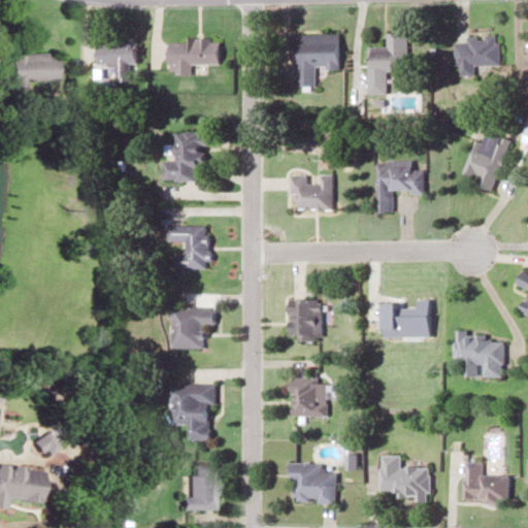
[(337,67),(337,33),(297,33),(297,85),(316,85),(316,67),(337,67)]
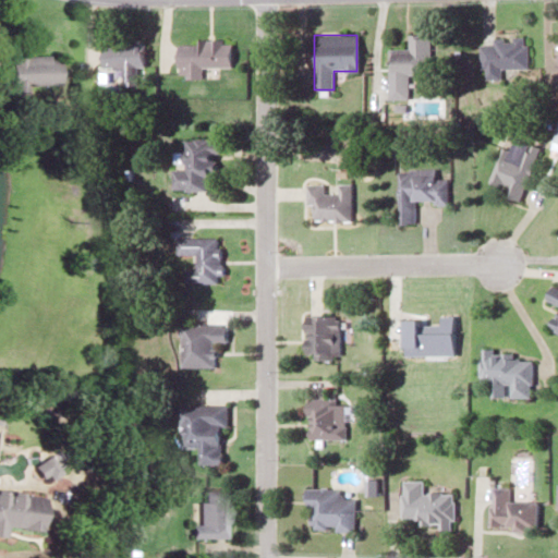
[(387,98),(408,98),(408,73),(428,73),(427,35),(405,35),(405,48),(387,48),(387,98)]
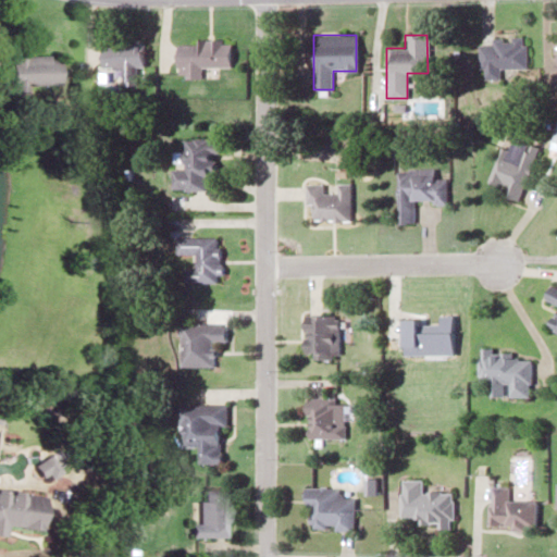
[(499,69),(527,69),(525,36),(490,36),(490,42),(478,42),(479,78),(499,78),(499,69)]
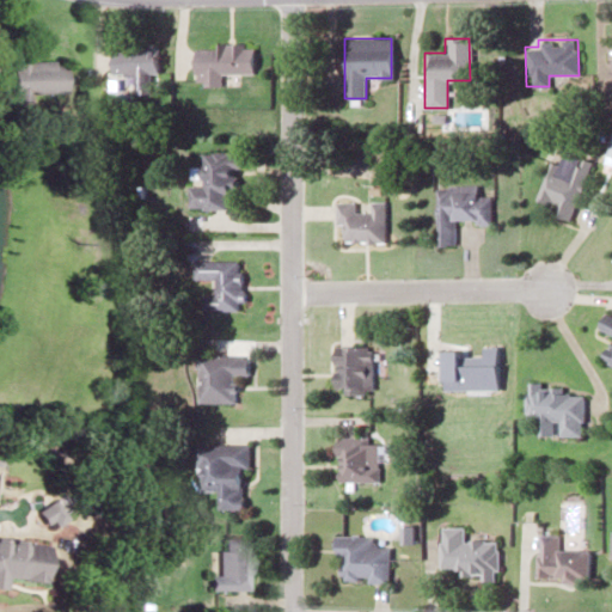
[(195,85),(221,85),(222,72),(252,73),(254,43),(195,43),(195,85)]
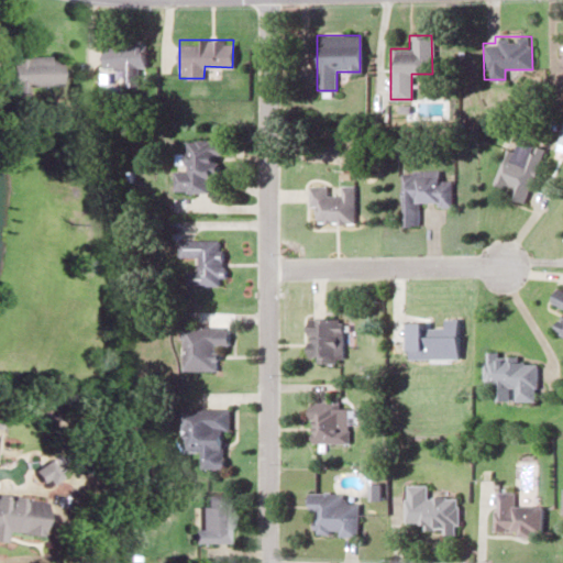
[(142,42),(101,43),(102,70),(122,69),(122,85),(144,84),(142,42)]
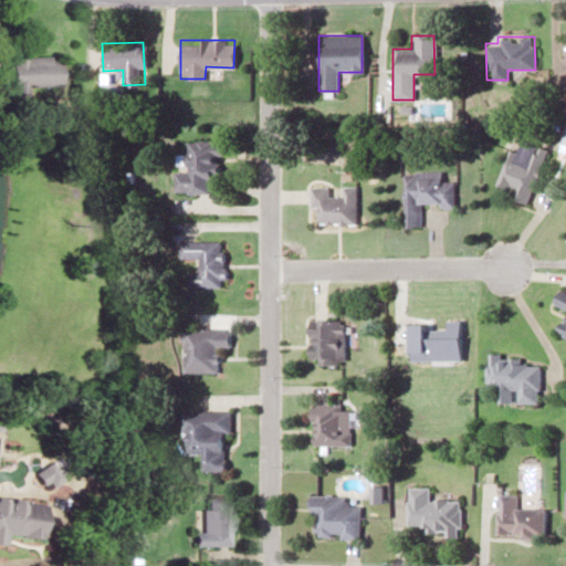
[(6,52),(6,87),(58,87),(58,52),(6,52)]
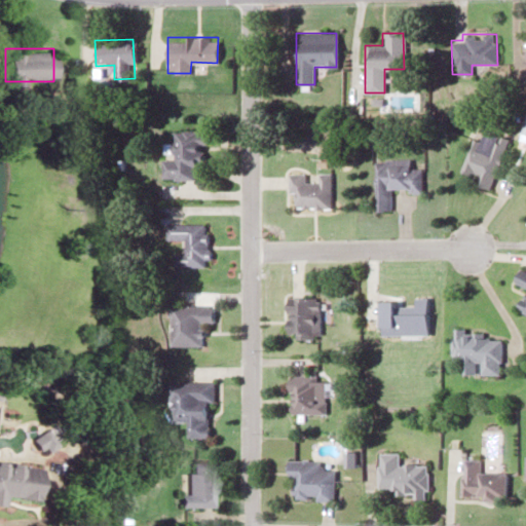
[(473,138),(461,170),(479,175),(476,184),(490,189),(509,138),(484,129),(480,141),(473,138)]
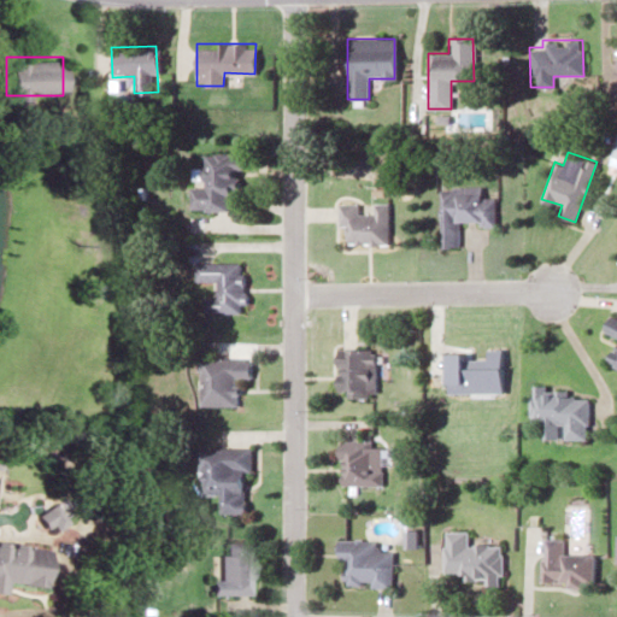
[(205,154),(204,166),(191,165),(189,209),(235,210),(238,156),(205,154)]
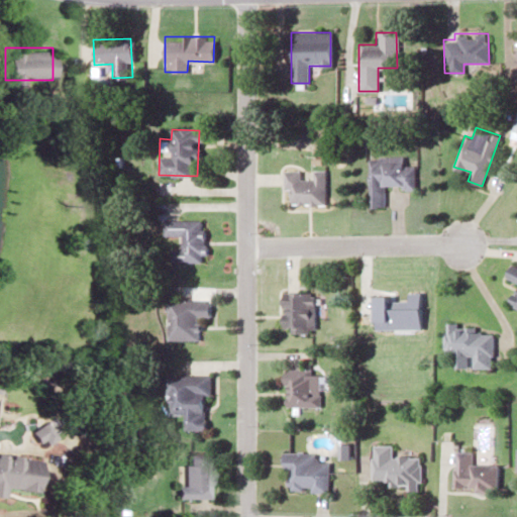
[(369,157),(370,207),(385,207),(385,187),(415,187),(415,165),(405,165),(405,157),(369,157)]
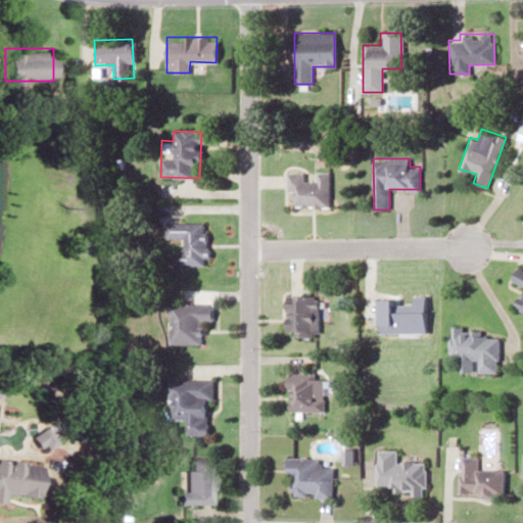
[(330,172),(316,172),(316,179),(305,179),(305,172),(289,172),(289,206),(330,206),(330,172)]
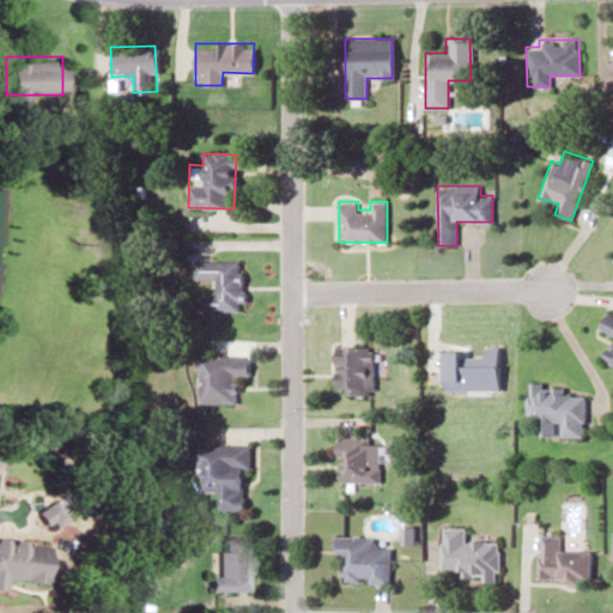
[(242,259),(192,260),(193,279),(213,279),(214,296),(202,296),(202,310),(243,309),(242,259)]
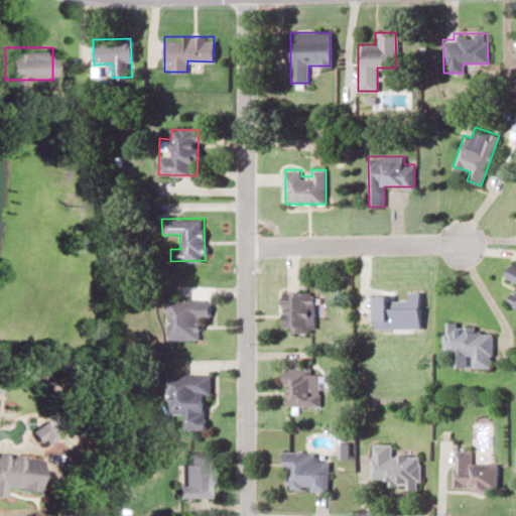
[(515,263),(510,261),(504,276),(515,281),(507,303),(515,306),(515,263)]
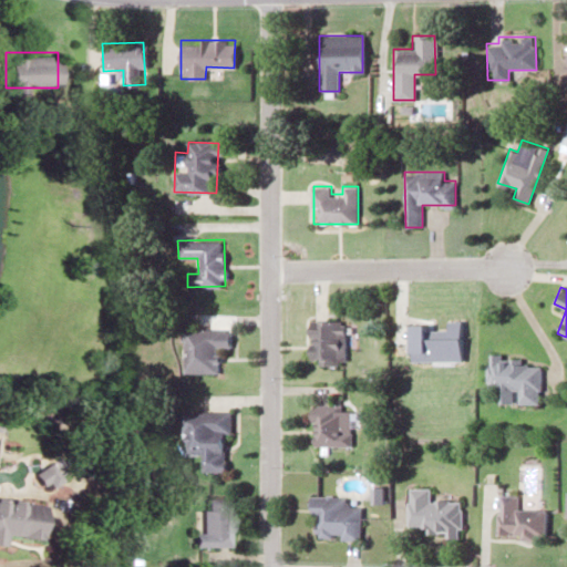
[(308,362),(346,362),(346,319),(308,319),(308,362)]
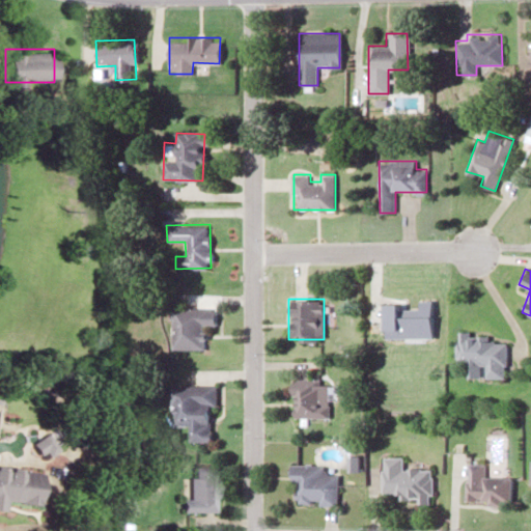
[(202,348),(202,325),(215,325),(215,307),(170,307),(170,348),(202,348)]
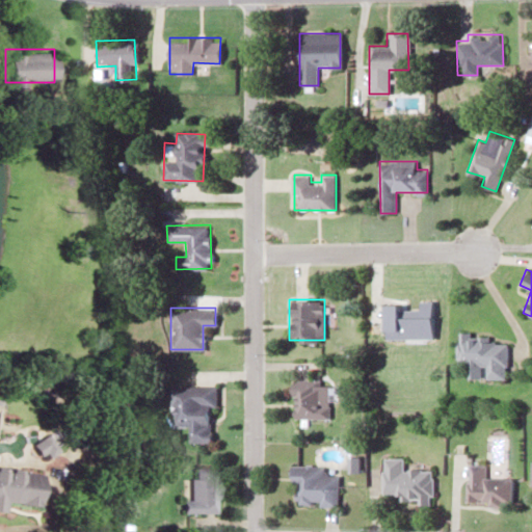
[(458,365),(469,365),(469,377),(507,378),(508,337),(458,336),(458,365)]
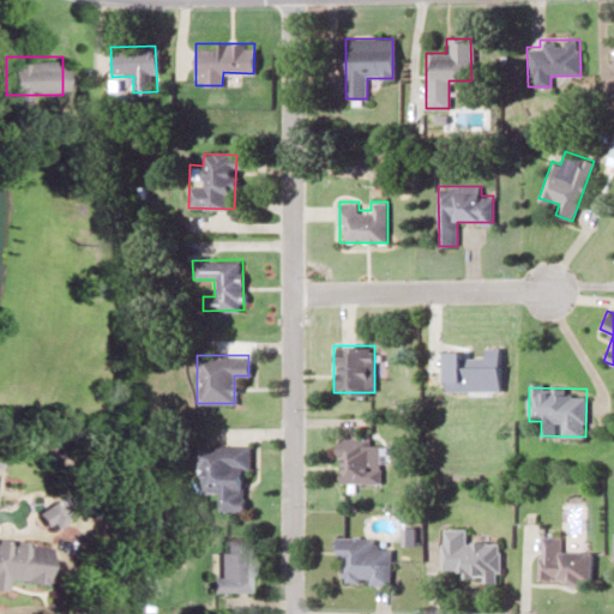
[(242,469),(250,469),(248,444),(197,445),(197,491),(217,491),(217,510),(242,510),(242,469)]
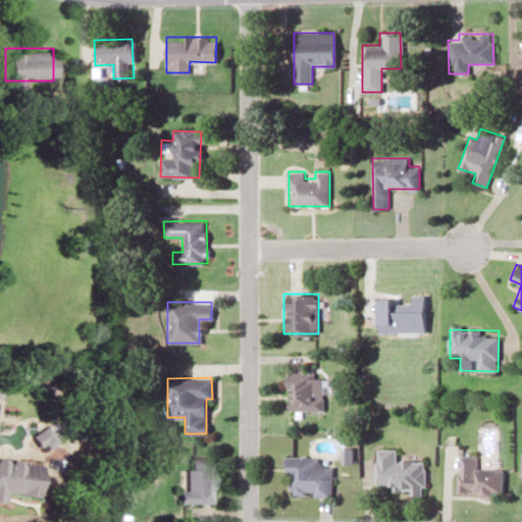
[(322,411),(322,378),(288,378),(288,411),(322,411)]
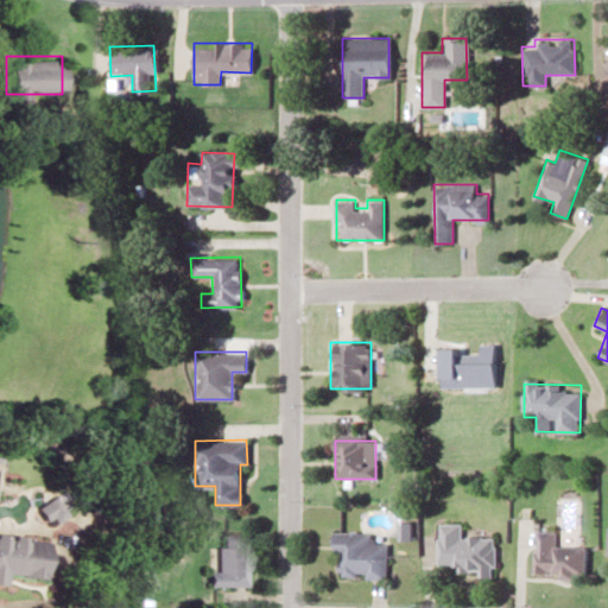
[(438,564),(458,563),(458,571),(477,571),(477,576),(496,576),(495,533),(462,534),(462,521),(437,523),(438,564)]
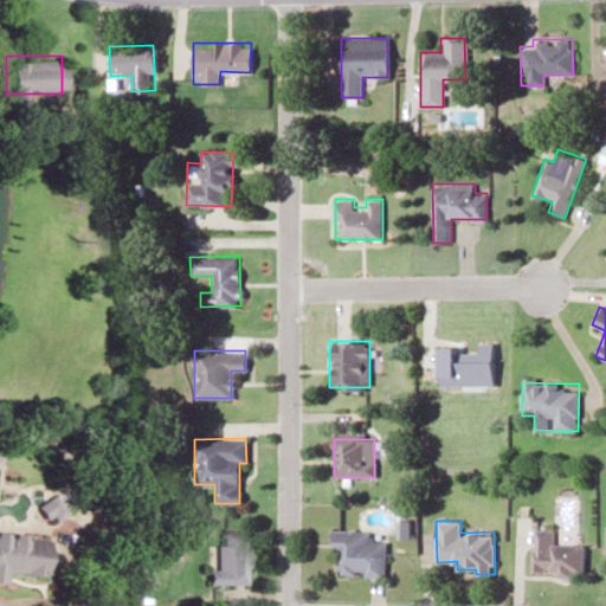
[(585,543),(555,542),(555,530),(534,529),(533,573),(584,574),(585,543)]
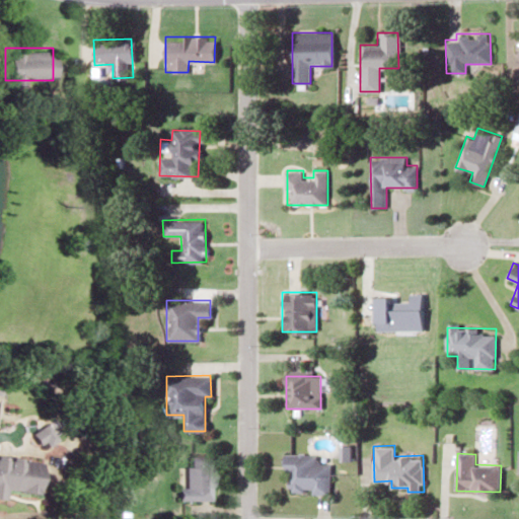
[(330,492),(329,462),(318,462),(318,455),(284,456),(284,471),(290,471),(291,493),(330,492)]
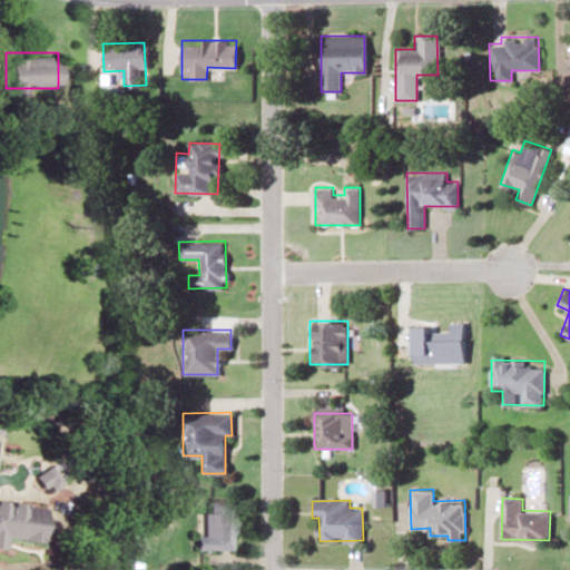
[(0,546),(0,541),(35,543),(38,504),(0,501),(0,546)]
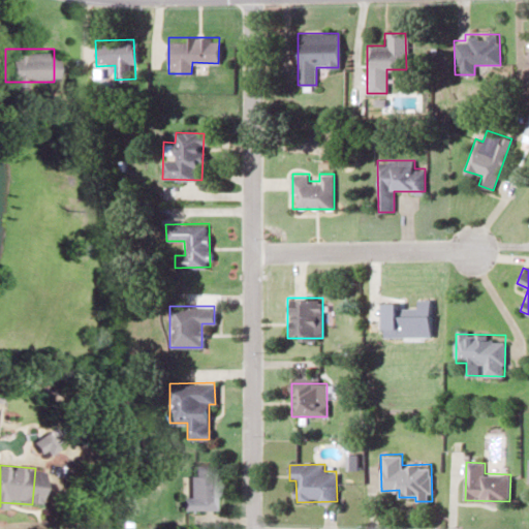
[(185,499),(176,499),(176,509),(210,509),(211,465),(185,465),(185,499)]
